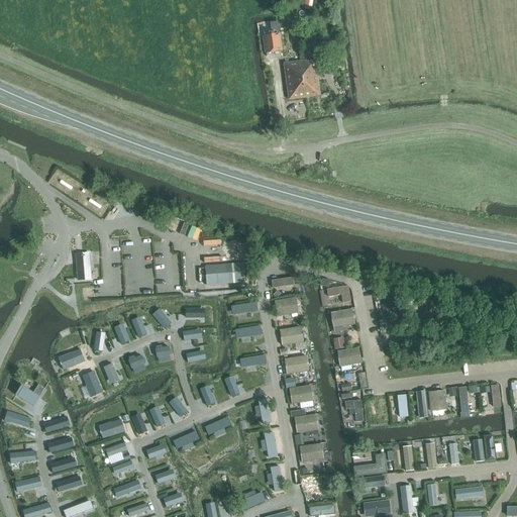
[(312,9),(313,0),(304,0),(303,7),(312,9)]
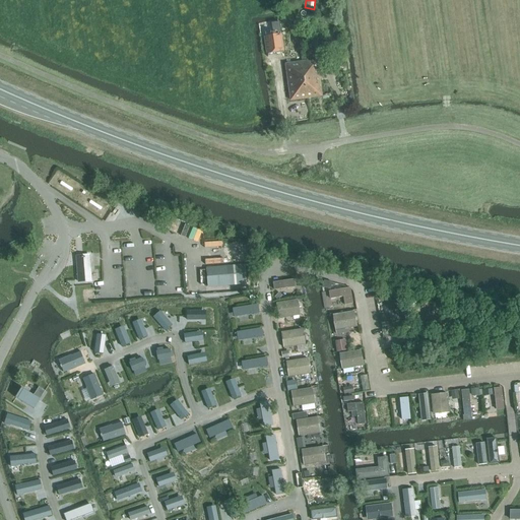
[(268,36),(264,37),(267,54),(283,52),(279,22),(271,23),(273,36),(268,36)]
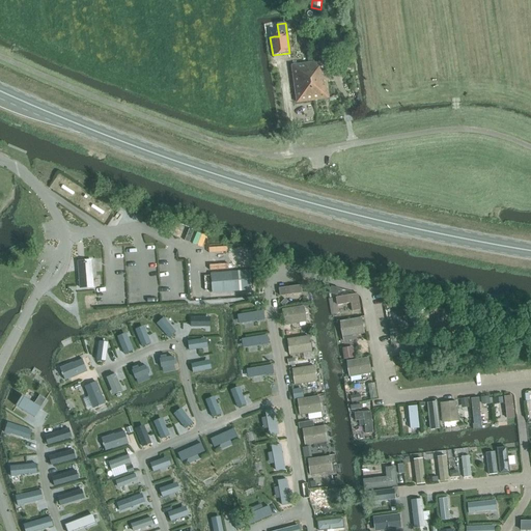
[(334,46),(322,48),(324,61),(336,59),(334,46)]
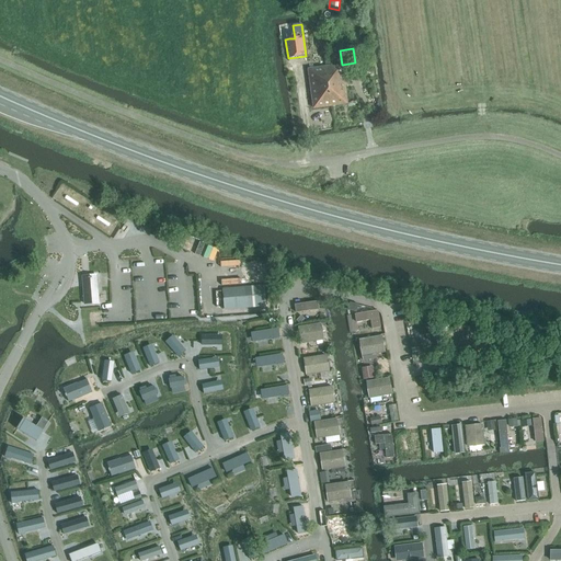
[(332,66),(324,67),(330,106),(347,104),(342,66),(332,68),(332,66)]
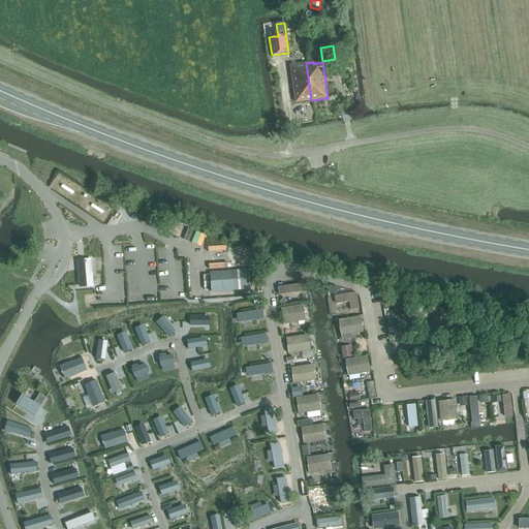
[(306,63),(290,65),(296,102),(311,100),(306,63)]
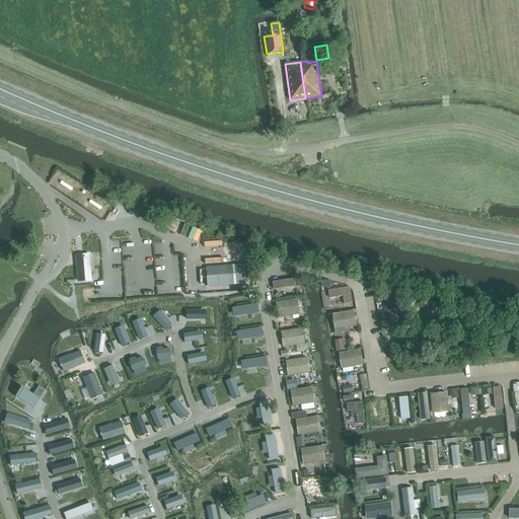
[(242,241),(224,243),(226,263),(232,263),(231,254),(243,253),(242,241)]
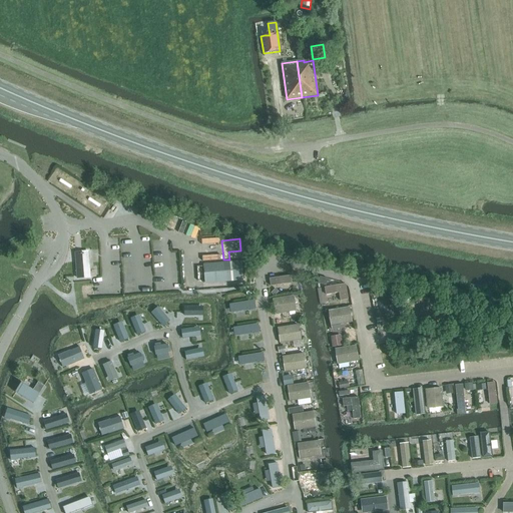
[(80,255),(76,255),(77,279),(90,278),(88,252),(80,253),(80,255)]
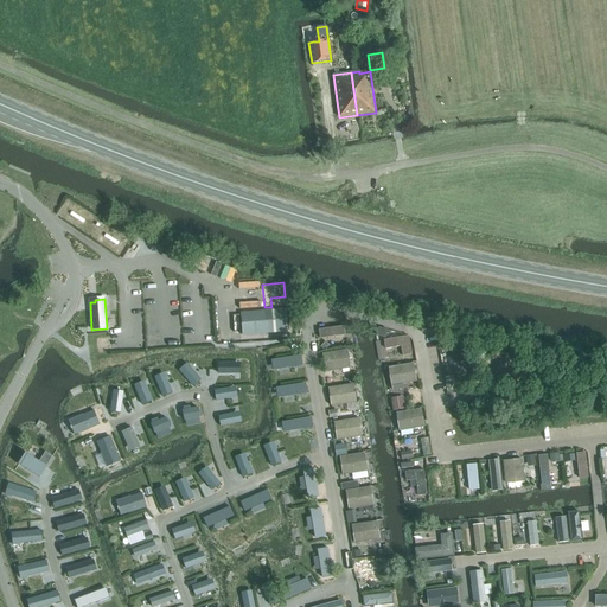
[(286,310),(241,313),(242,334),(287,331),(286,310)]
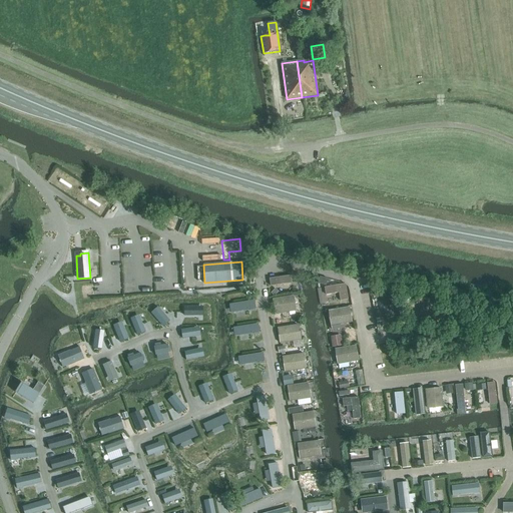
[(291,284),(290,276),(269,279),(270,287),(291,284)]
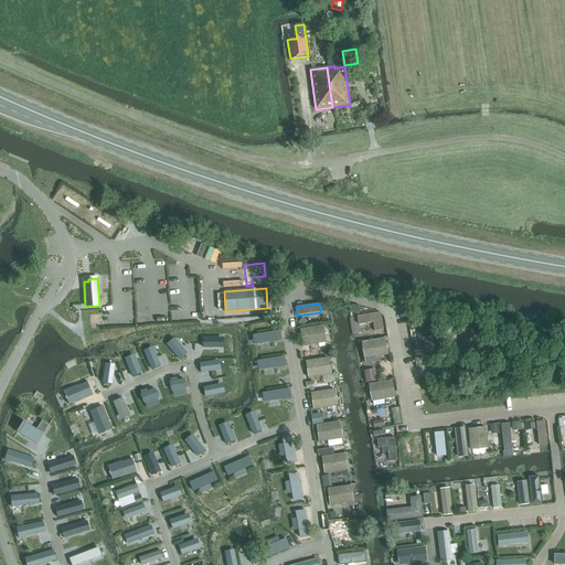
[(352,305),(351,312),(359,315),(361,307),(352,305)]
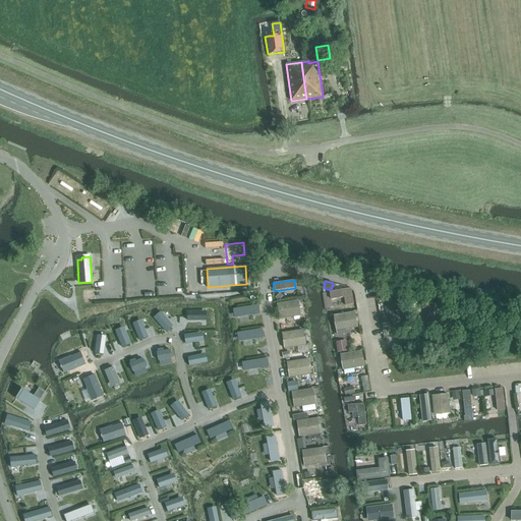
[(330,292),(331,299),(344,297),(346,305),(353,304),(351,288),(330,292)]
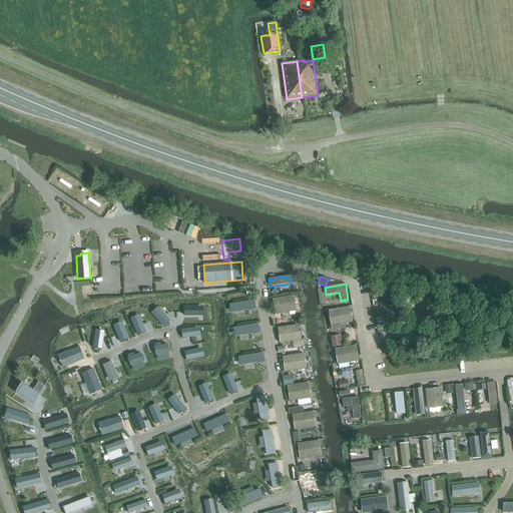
[(275,316),(296,312),(293,297),(273,300),(275,316)]
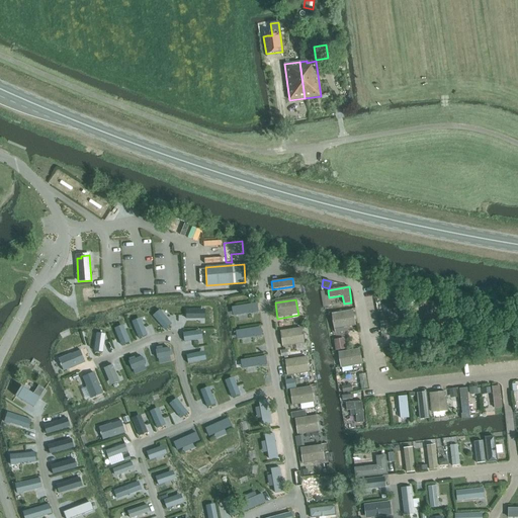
[(237,307),(238,315),(258,312),(257,304),(237,307)]
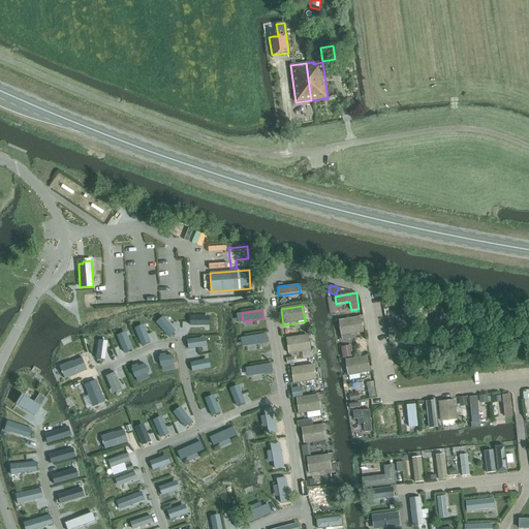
[(190,316),(190,325),(197,325),(197,324),(206,324),(206,317),(197,317),(197,316),(190,316)]
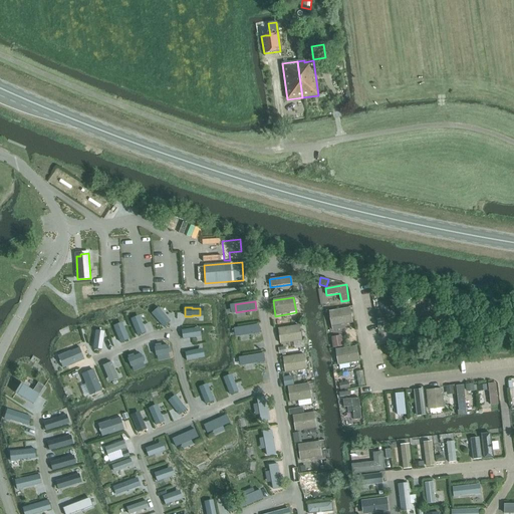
[(329,312),(332,327),(352,323),(350,308),(329,312)]
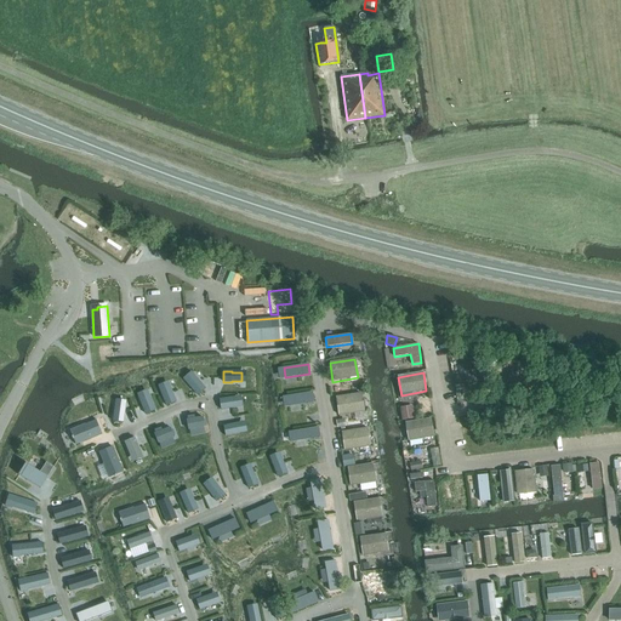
[(193,389),(198,396),(205,388),(200,382),(199,383),(193,376),(188,381),(194,388),(193,389)]
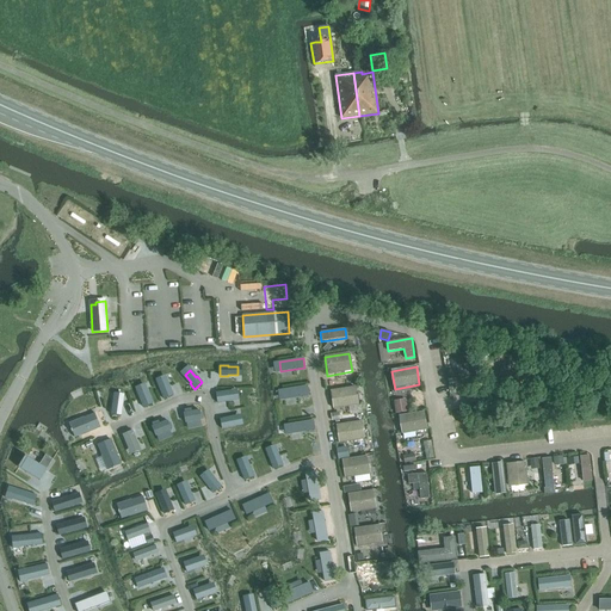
[(161,393),(164,400),(173,395),(171,388),(170,389),(166,381),(159,383),(162,392),(161,393)]
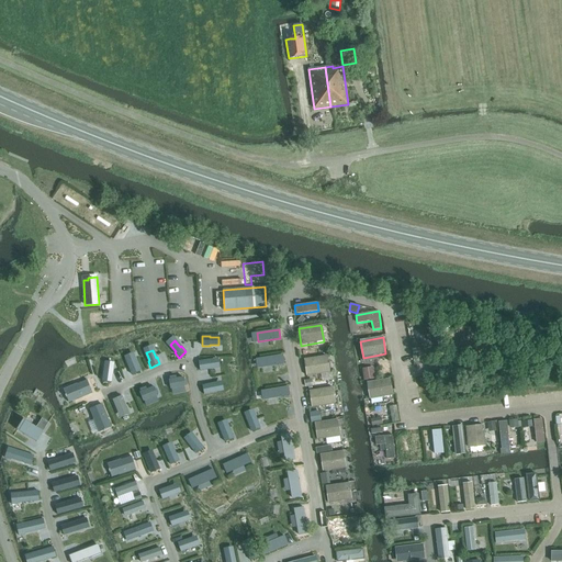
[(282,355),(261,358),(262,367),(284,363),(282,355)]
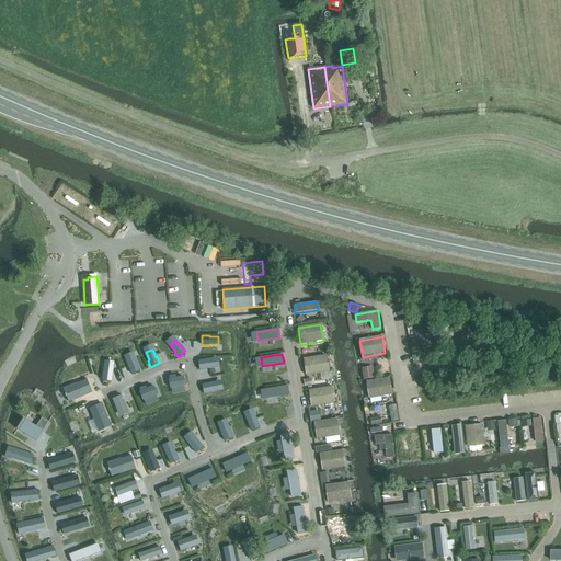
[(307,376),(329,373),(327,355),(304,359),(307,376)]
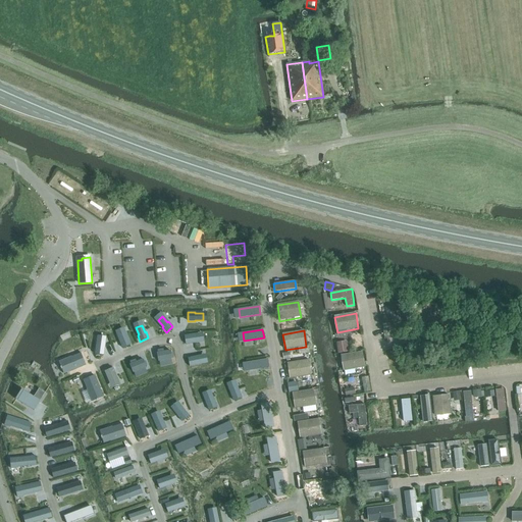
[(120,343),(122,348),(131,345),(128,338),(127,340),(124,332),(118,334),(121,342),(120,343)]
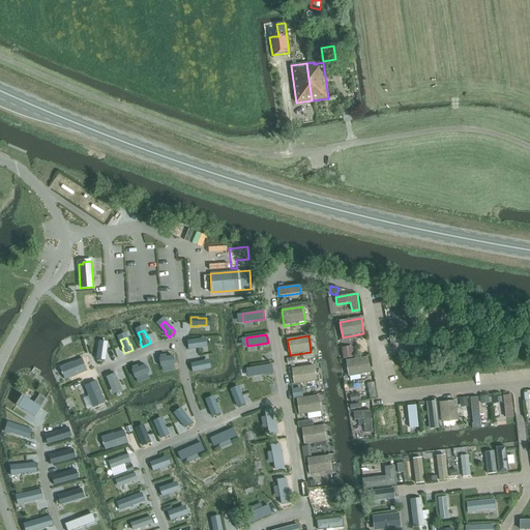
[(187,341),(188,350),(196,349),(196,347),(203,346),(202,340),(194,341),(194,340),(187,341)]
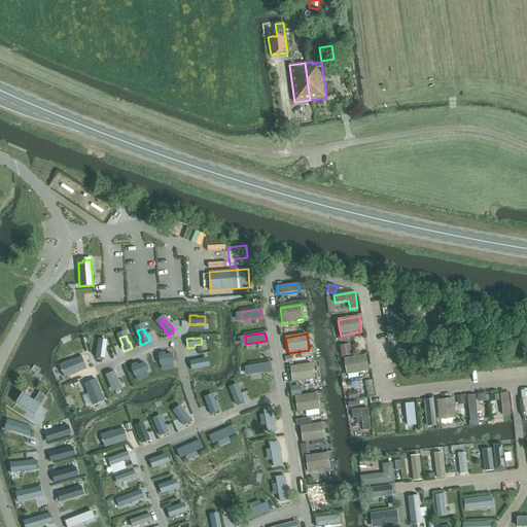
[(96,357),(105,358),(106,352),(105,352),(106,344),(99,344),(98,351),(97,351),(96,357)]
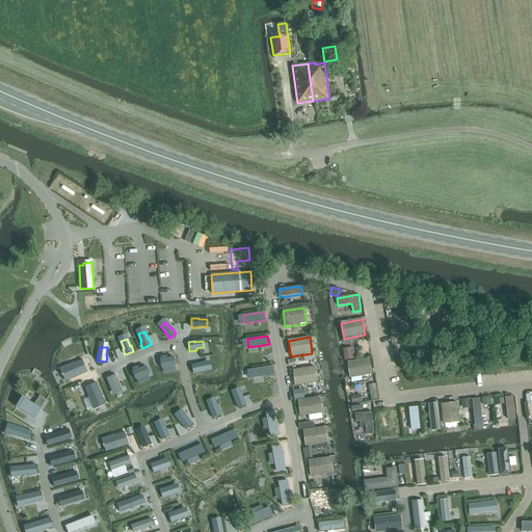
[(353,349),(344,351),(345,360),(354,358),(353,349)]
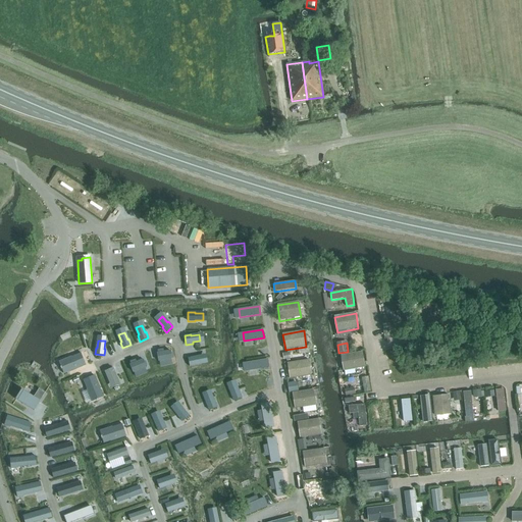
[(167,360),(171,360),(171,359),(172,359),(170,351),(164,352),(163,350),(157,351),(158,353),(157,353),(159,361),(167,360)]
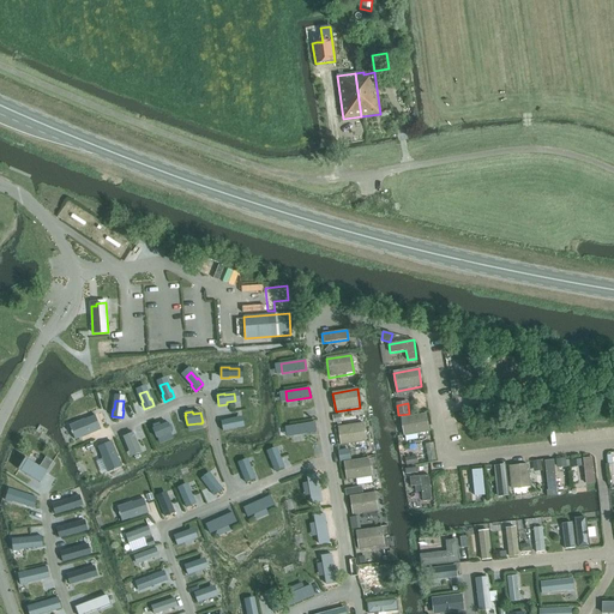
[(401,419),(404,438),(429,433),(426,414),(401,419)]
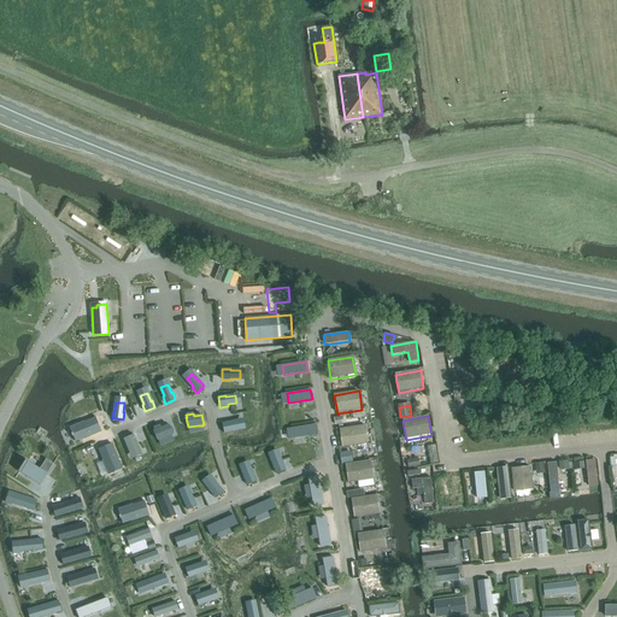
[(95,417),(70,428),(72,433),(71,434),(72,436),(74,436),(76,441),(101,432),(95,417)]
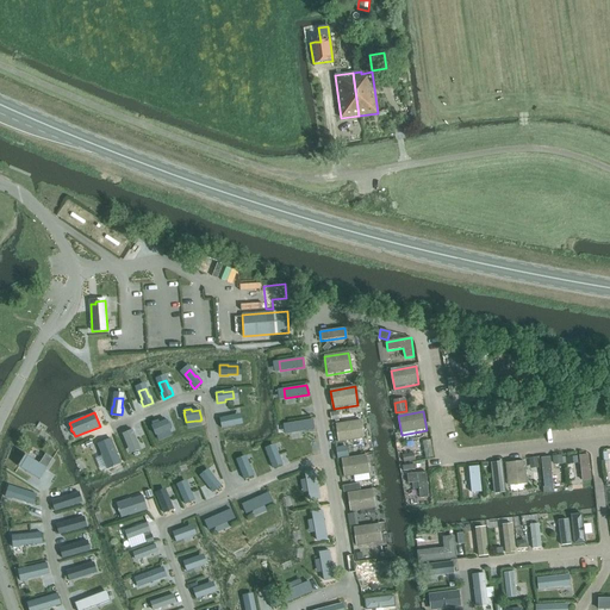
[(226,417),(219,418),(222,429),(230,427),(229,425),(238,424),(236,417),(228,418),(226,417)]
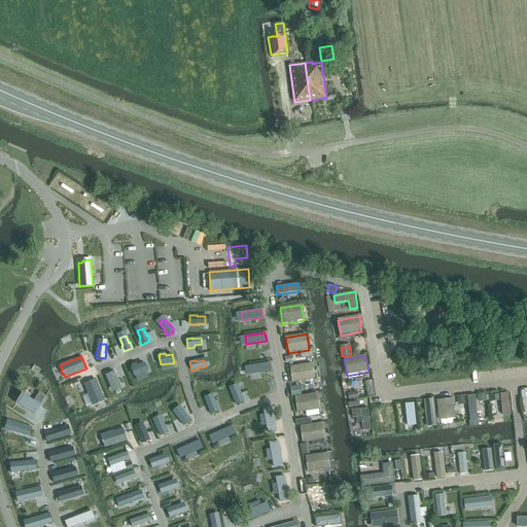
[(251,374),(272,371),(270,362),(249,365),(251,374)]
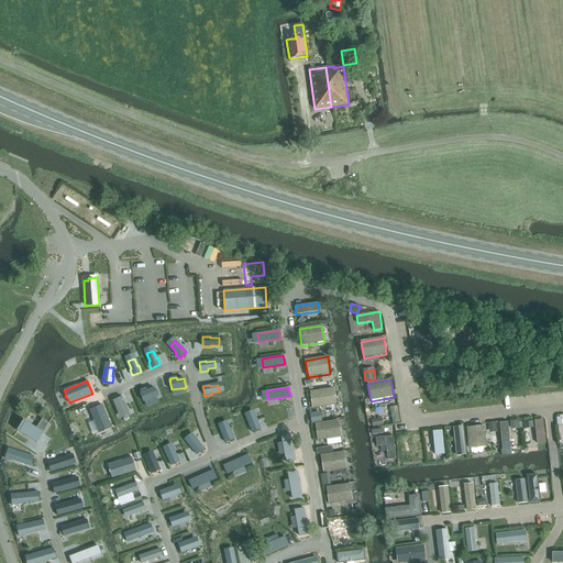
[(141,394),(144,401),(152,398),(153,399),(156,397),(157,396),(154,388),(147,390),(146,388),(141,390),(141,393),(141,394)]
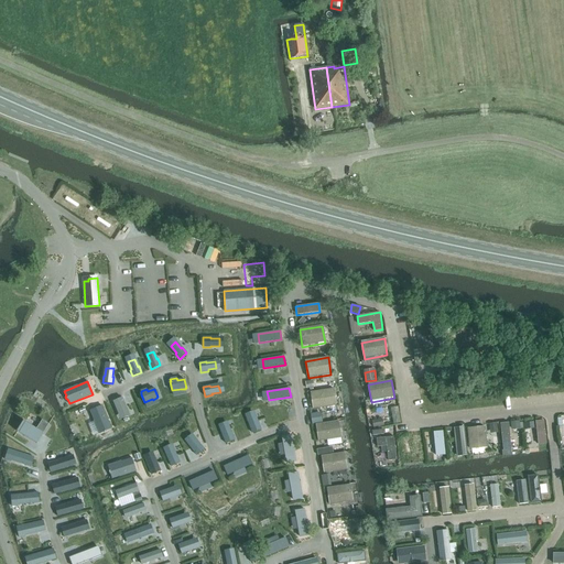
[(313,410),(336,407),(333,389),(310,393),(313,410)]
